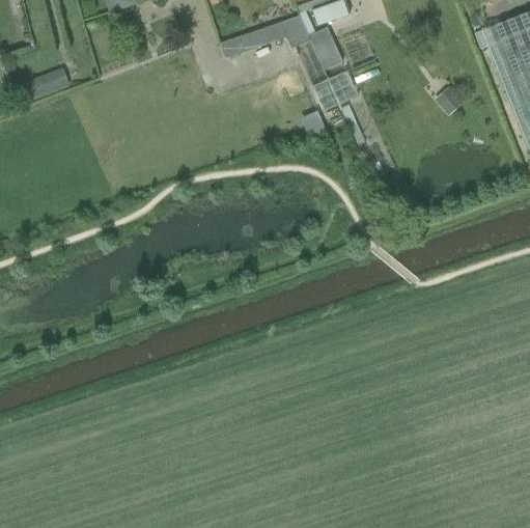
[(317,6),(322,22),(353,15),(350,0),(345,0),(317,6)]
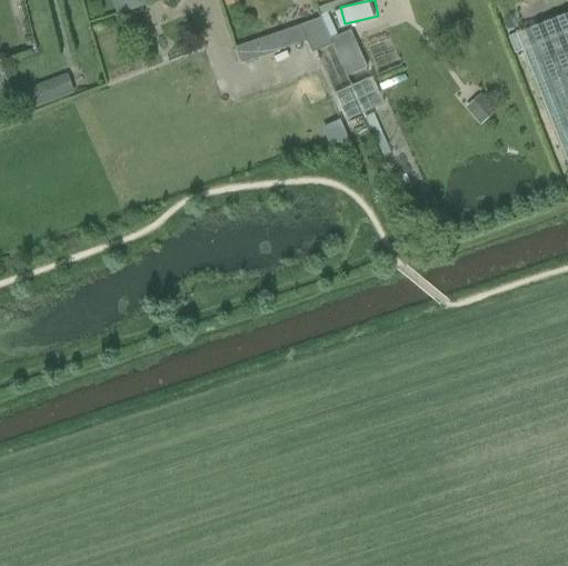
[(567,11),(515,30),(520,47),(529,43),(567,155),(567,11)]
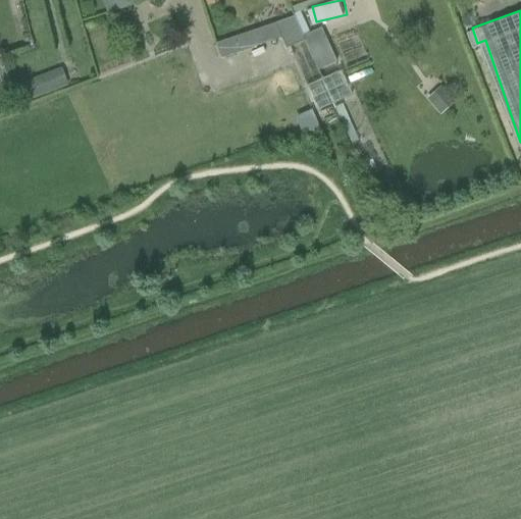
[(112,24),(123,33),(133,19),(121,11),(112,24)]
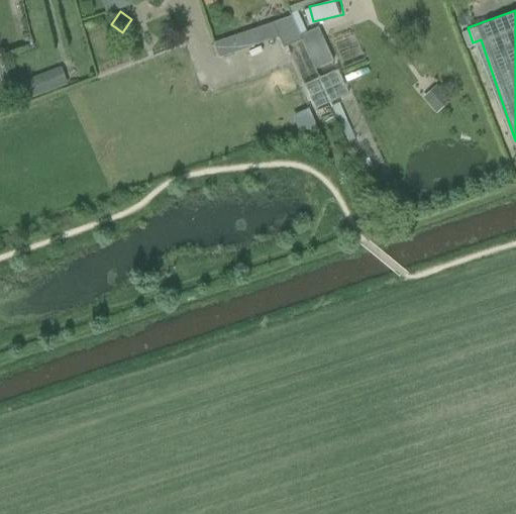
[(274,22),(280,35),(284,46),(301,38),(291,14),(274,22)]
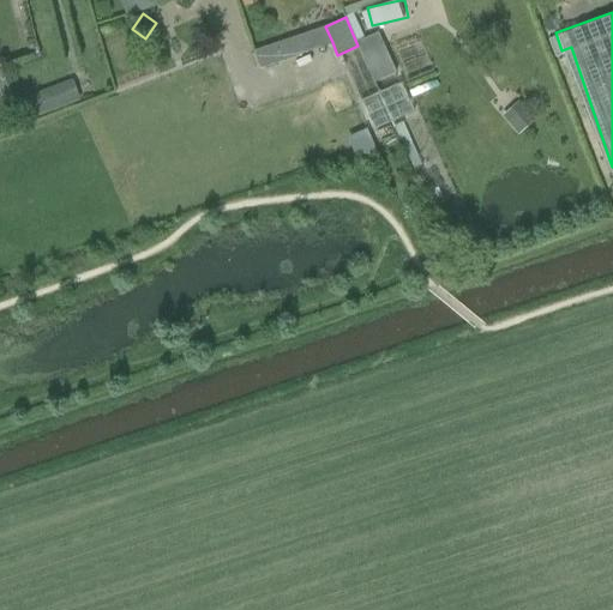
[(379,30),(358,40),(376,80),(397,71),(379,30)]
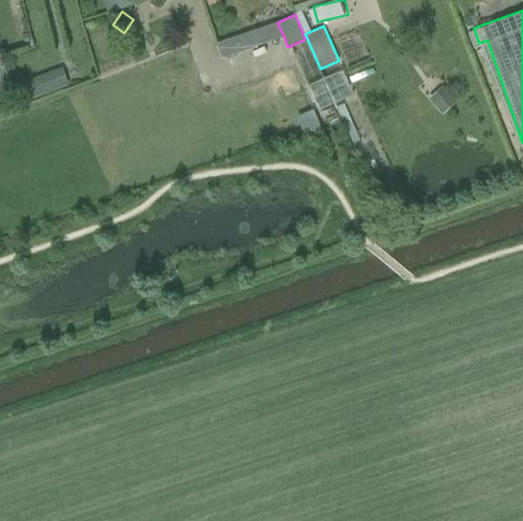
[(242,50),(236,35),(218,42),(222,56),(242,50)]
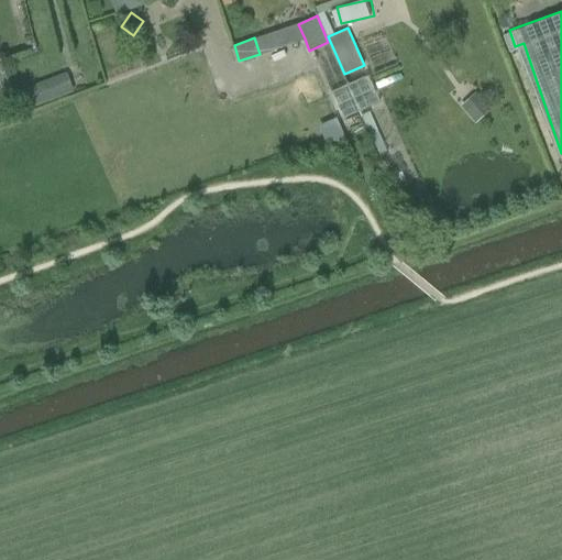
[(0,86),(3,94),(12,90),(1,63),(0,63),(0,86)]
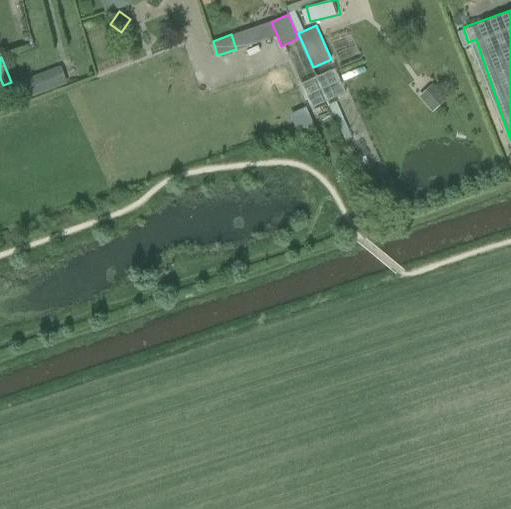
[(23,99),(48,89),(41,72),(16,81),(23,99)]
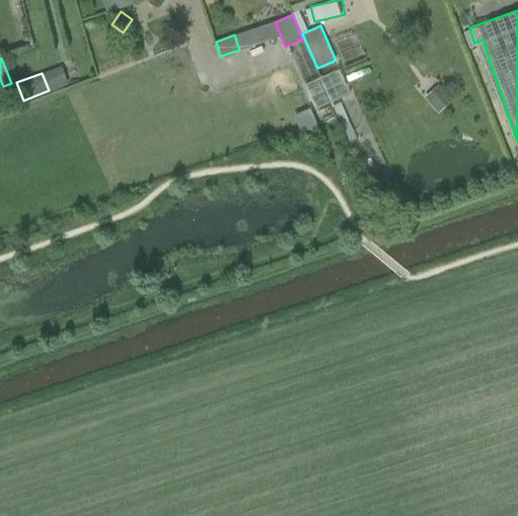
[(453,99),(445,89),(431,101),(439,112),(453,99)]
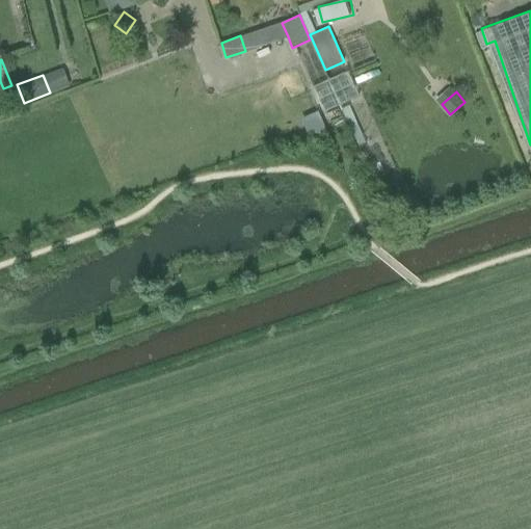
[(318,110),(307,114),(318,140),(328,135),(318,110)]
